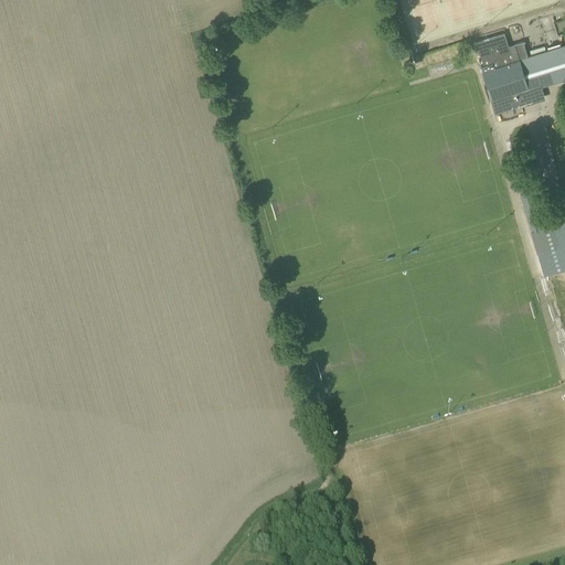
[(548,43),(560,40),(555,20),(544,22),(548,43)]
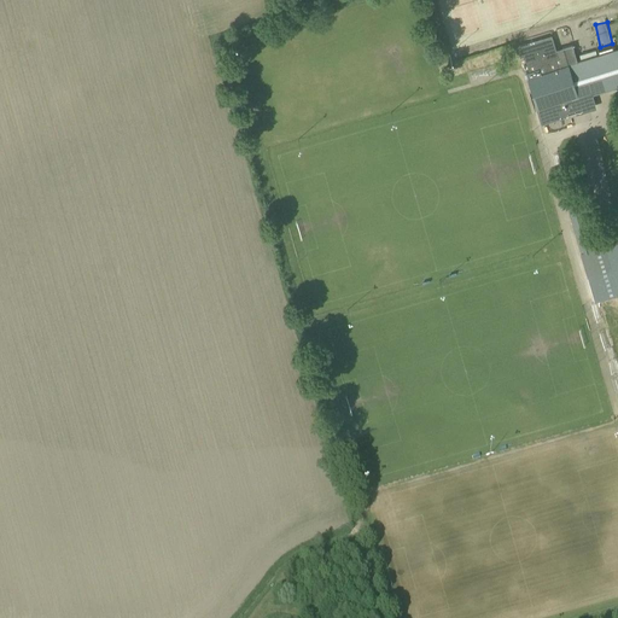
[(572,45),(563,48),(555,51),(553,44),(537,48),(536,42),(516,48),(519,58),(523,57),(528,73),(540,68),(542,74),(558,70),(561,69),(569,66),(575,64),(576,64),(577,64),(577,63),(572,45)]
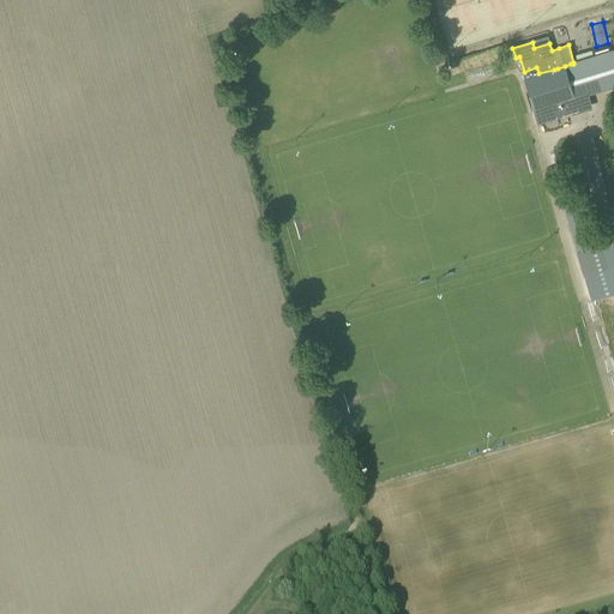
[(524,72),(522,72),(534,110),(537,124),(564,115),(564,114),(571,112),(572,114),(593,108),(589,94),(613,85),(613,50),(593,58),(578,61),(573,62),(573,64),(572,64),(571,64),(565,66),(558,68),(554,70),(539,73),(536,67),(524,72)]
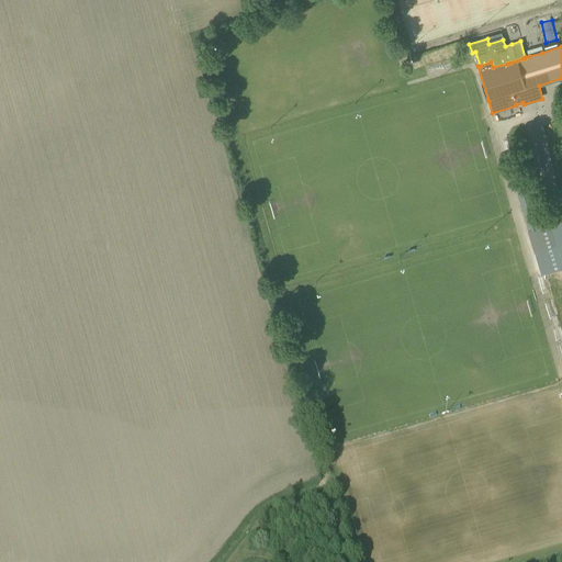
[(529,56),(542,53),(540,47),(528,52),(529,56)]
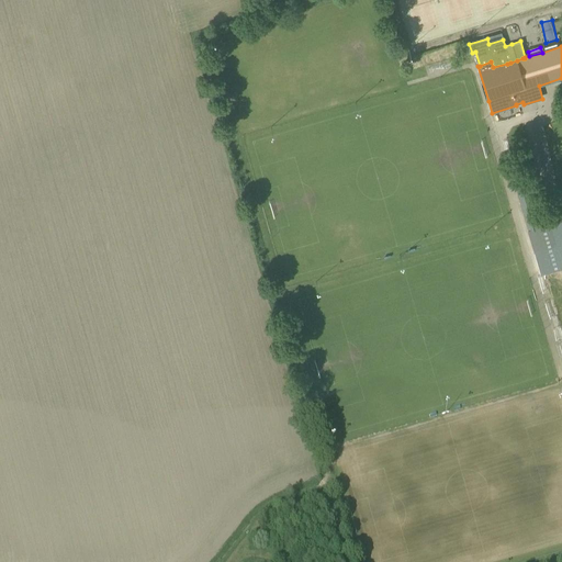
[(549,220),(538,223),(539,227),(528,232),(535,255),(558,248),(549,220)]
